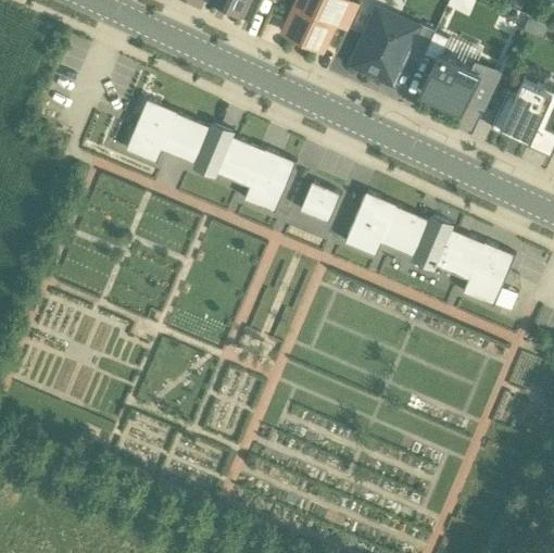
[(211,0),(221,4),(223,1),(228,3),(226,7),(250,17),(257,0),(211,0)]
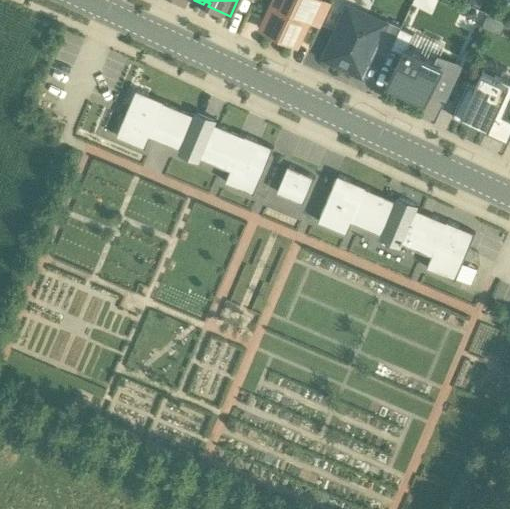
[(274,0),(260,30),(296,47),(308,20),(317,1),(317,0),(274,0)]
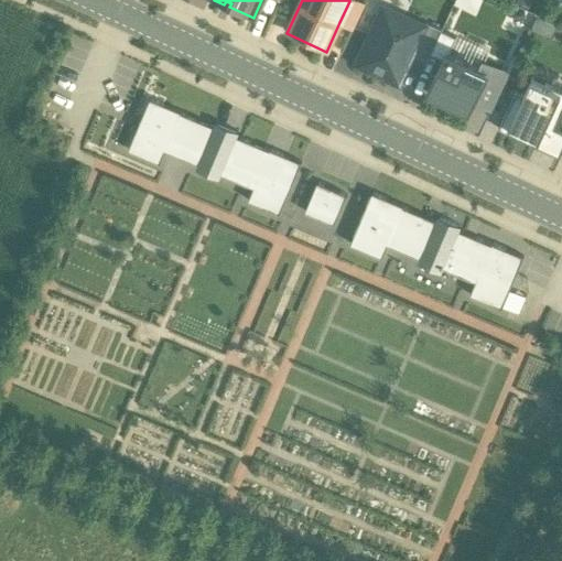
[(349,1),(339,22),(354,29),(364,7),(349,1)]
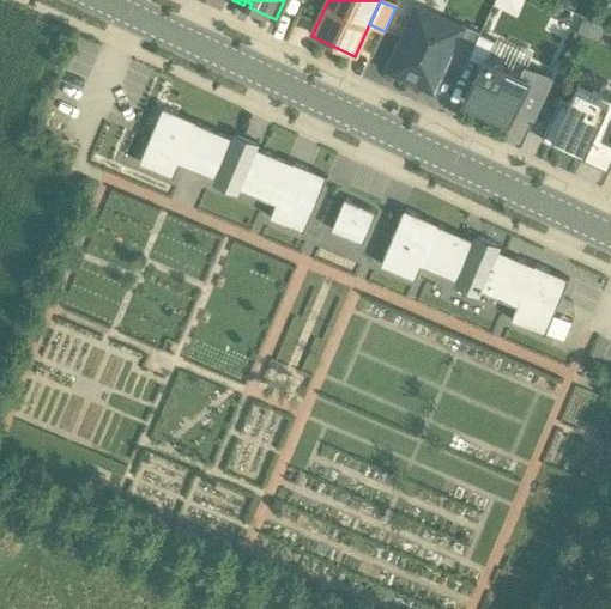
[(416,11),(387,71),(431,91),(446,61),(454,42),(459,31),(416,11)]
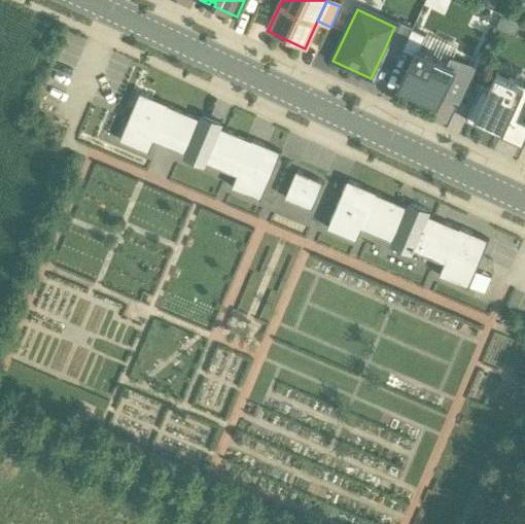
[(411,29),(396,23),(394,27),(390,36),(405,42),(411,29)]
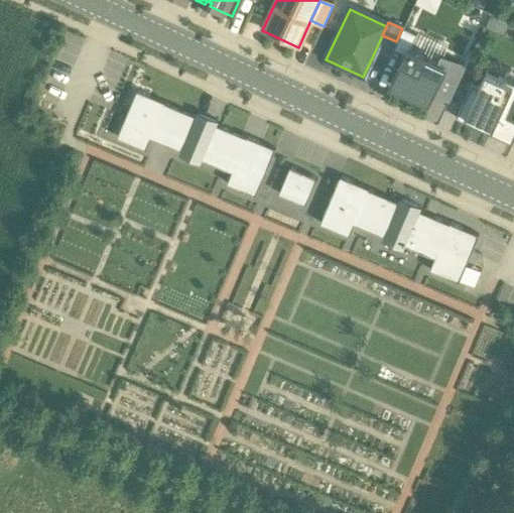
[(396,41),(382,35),(375,51),(389,57),(396,41)]
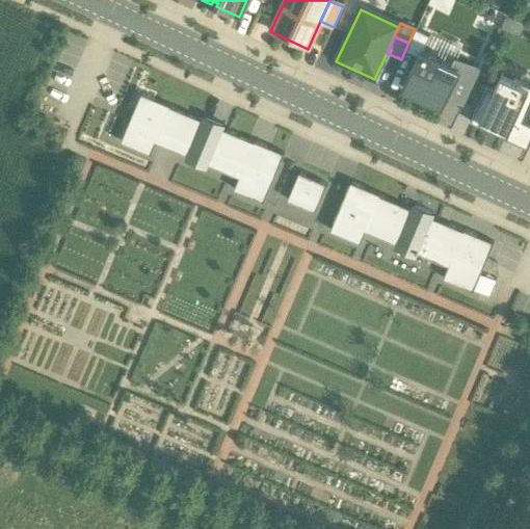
[(453,65),(420,50),(402,88),(441,105),(445,97),(457,68),(453,65)]
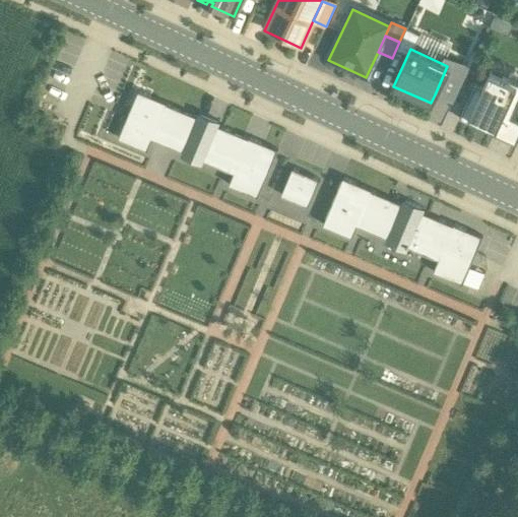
[(468,69),(445,59),(443,64),(447,66),(435,94),(453,103),(468,69)]
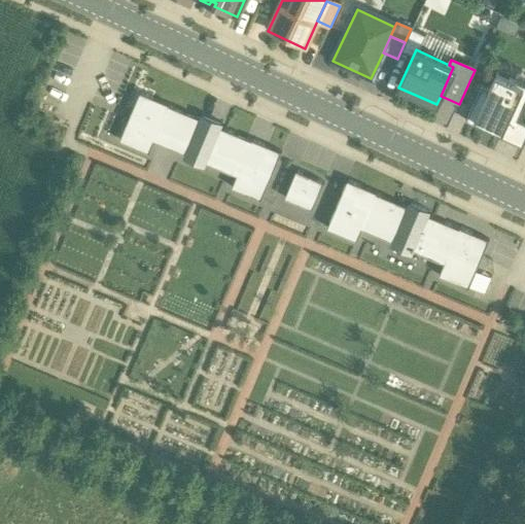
[(524,88),(495,74),(488,91),(481,88),(464,123),(487,133),(488,129),(500,135),(501,136),(503,132),(511,135),(517,121),(524,103),(524,88)]
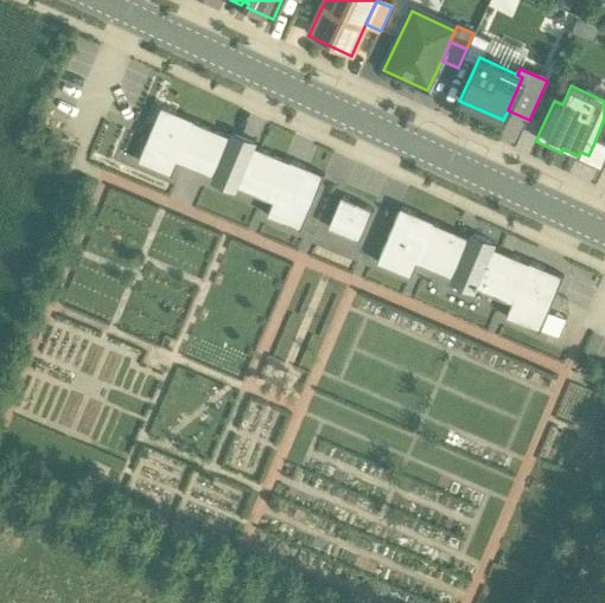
[(259,152),(252,149),(254,145),(230,134),(229,139),(176,115),(160,108),(135,164),(170,179),(176,165),(211,180),(210,184),(233,194),(235,190),(271,205),(265,218),(298,233),(323,178),(323,177),(306,170),(288,161),(287,165),(281,162),(259,152)]
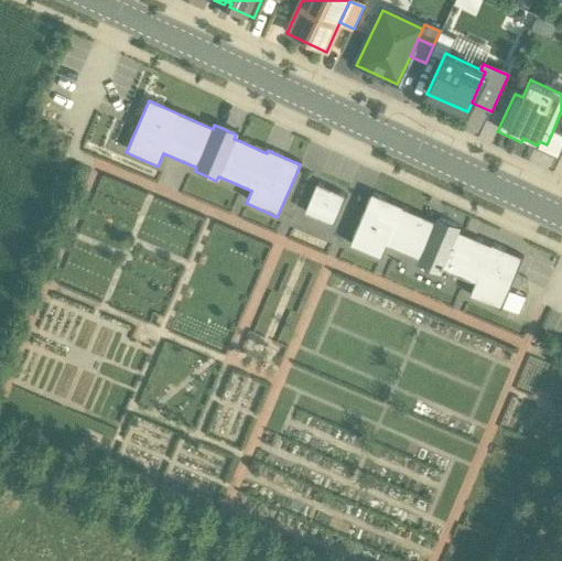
[(561,149),(561,133),(553,130),(547,144),(539,141),(537,146),(536,144),(533,148),(558,159),(561,149)]
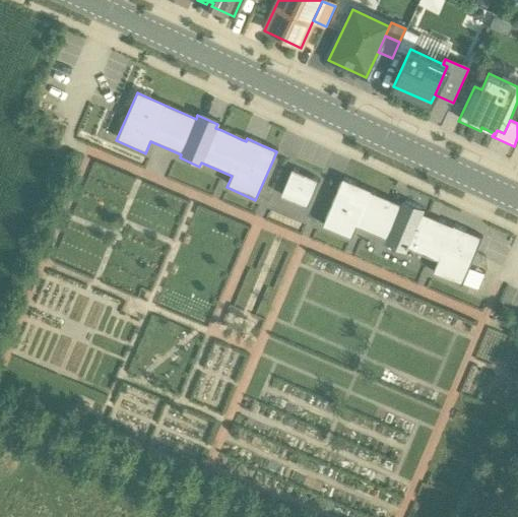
[(292,170),(279,197),(307,209),(318,182),(292,170)]
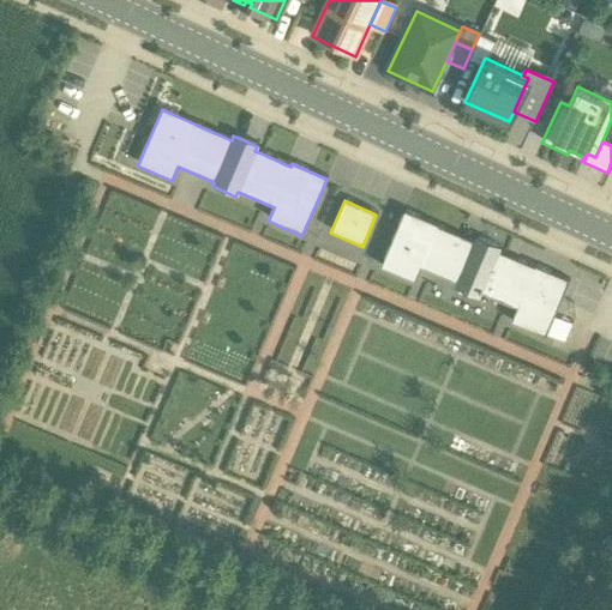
[(437,227),(403,211),(379,267),(414,283),(420,269),(456,284),(455,288),(478,299),(480,294),(516,309),(509,324),(544,338),(569,282),(534,267),(534,269),(503,255),(497,253),(499,248),(475,239),(473,243),(460,237),(437,228),(437,227)]
